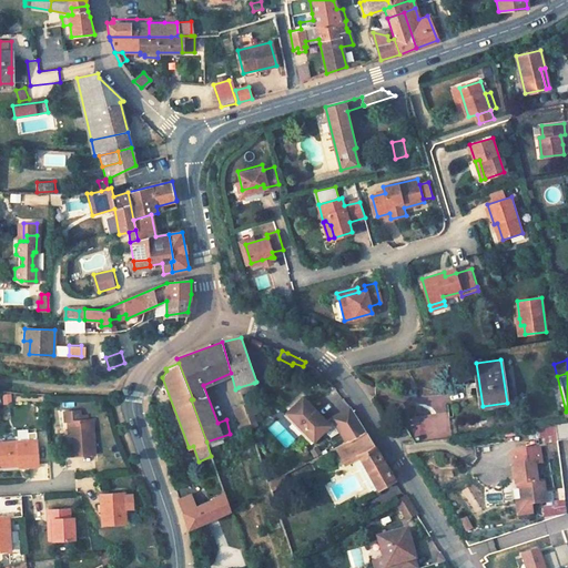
[(254,383),(239,387),(241,393),(256,388),(254,383)]
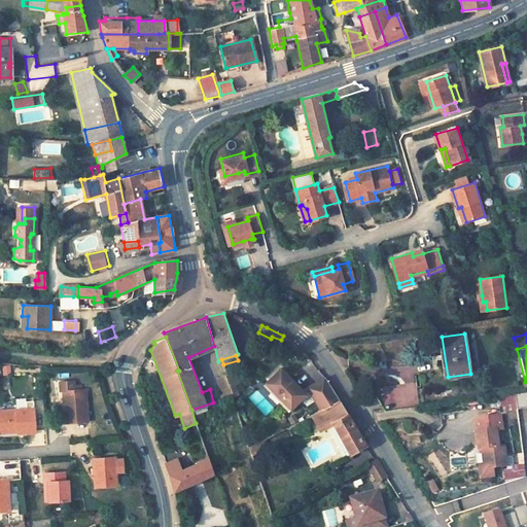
[(302,389),(282,366),(268,379),(283,396),(279,400),(287,410),(301,398),(307,406),(316,400),(321,410),(340,400),(329,384),(326,380),(305,392),(302,389)]
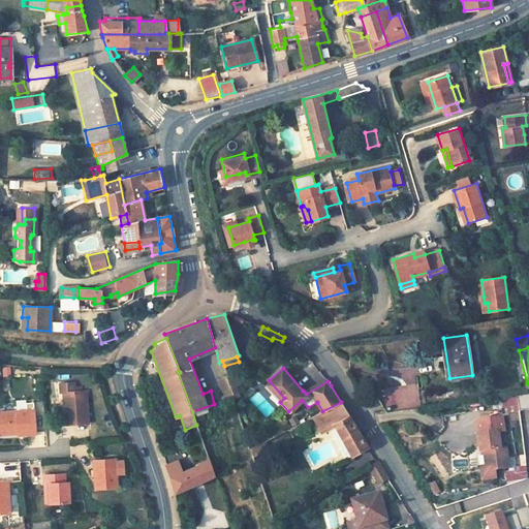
[(227,375),(226,375),(230,387),(241,383),(236,372),(227,375)]
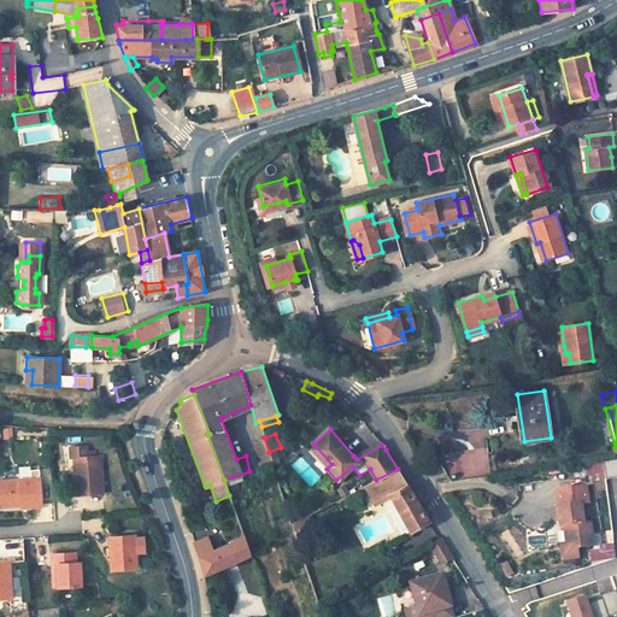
[(264,438),(254,441),(262,460),(258,462),(260,468),(272,463),(269,452),(264,438)]
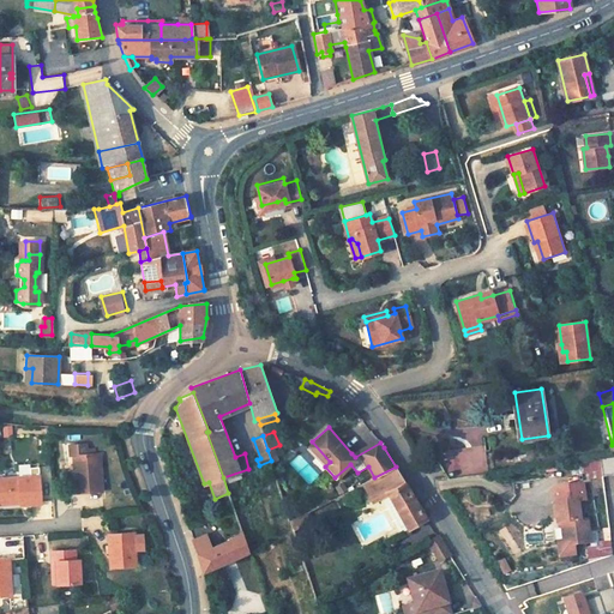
[(378,439),(351,453),(355,457),(380,443),(378,439)]
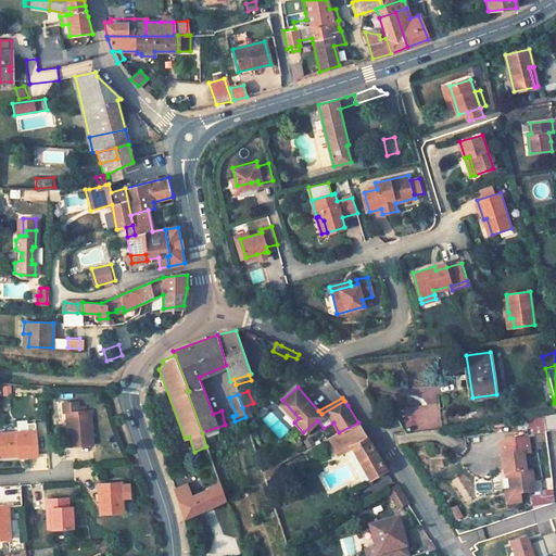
[(66,412),(71,412),(71,426),(67,426),(68,445),(92,444),(90,411),(79,412),(78,402),(63,403),(64,412),(66,412)]
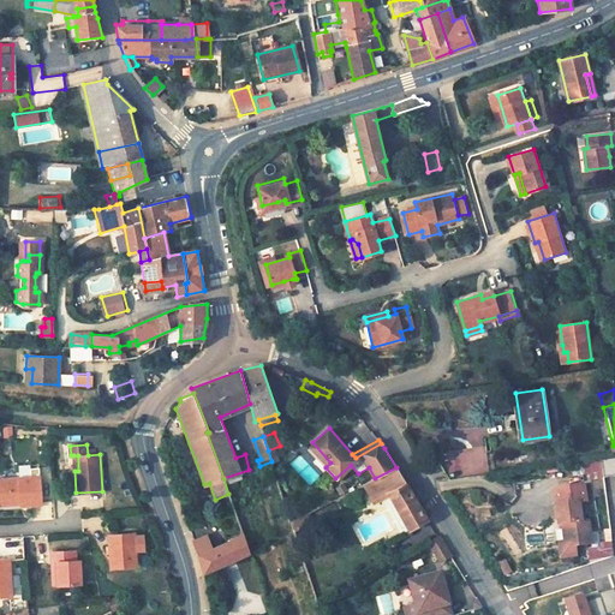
[(484,446),(431,452),(448,479),(489,475),(484,446)]
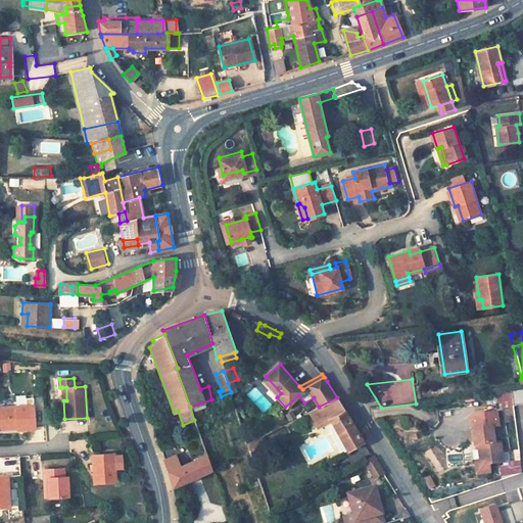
[(522,389),(514,390),(514,403),(522,402),(522,389)]
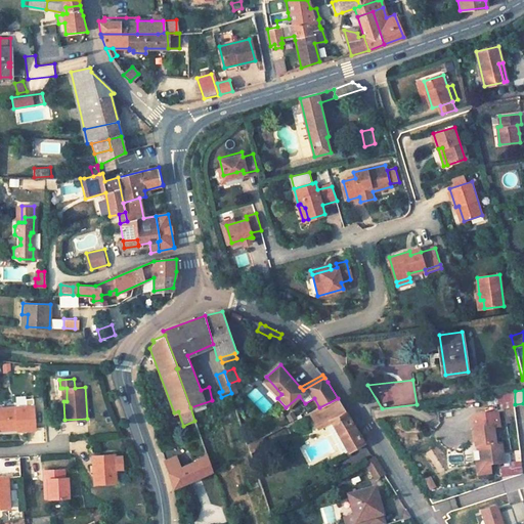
[(497,403),(506,403),(504,393),(496,394),(497,403)]
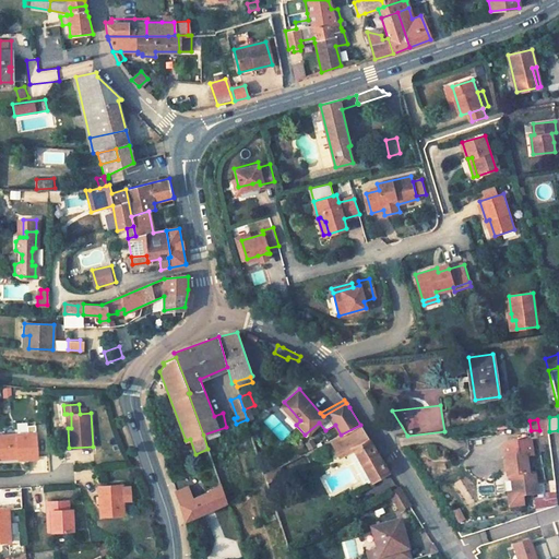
[(539,429),(548,429),(547,419),(539,419),(539,429)]
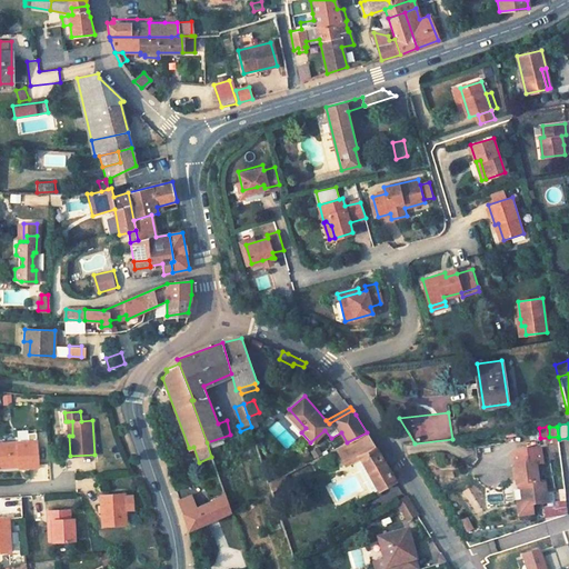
[(396,479),(367,432),(347,442),(337,449),(346,465),(359,458),(379,489),(396,479)]
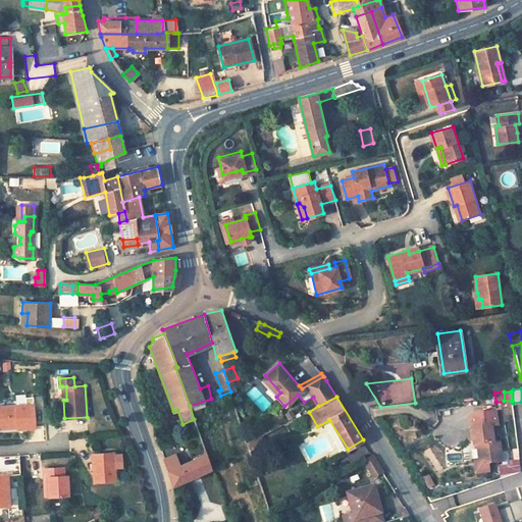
[(0,424),(17,424),(17,427),(17,428),(35,427),(34,405),(0,406),(0,424)]
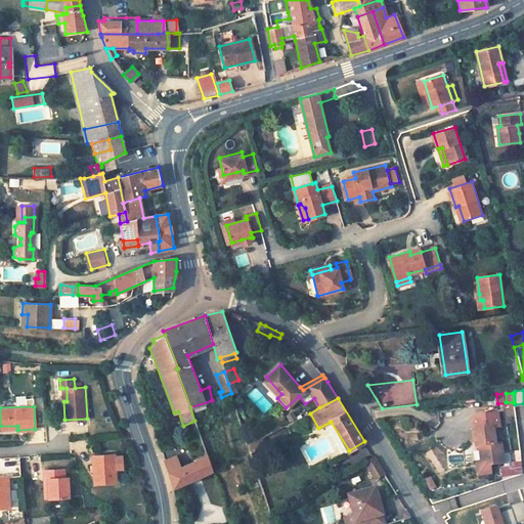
[(494,428),(475,430),(477,448),(480,447),(482,463),(477,464),(479,475),(491,473),(490,467),(500,466),(498,455),(503,455),(501,445),(496,445),(494,428)]
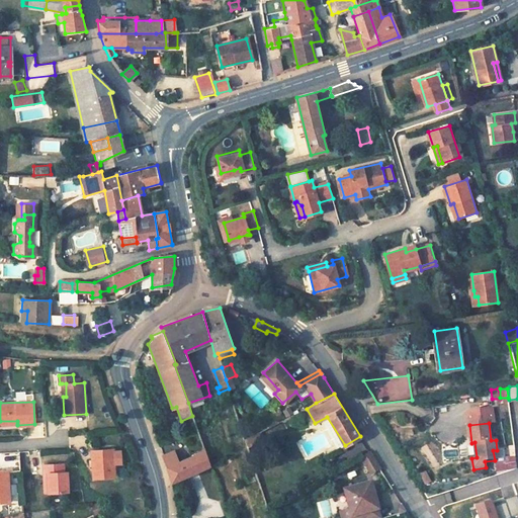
[(258,433),(245,440),(247,446),(262,440),(258,433)]
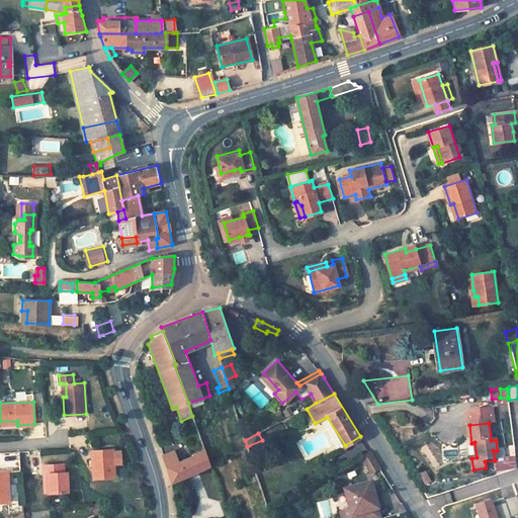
[(113,449),(91,450),(93,479),(115,477),(113,449)]
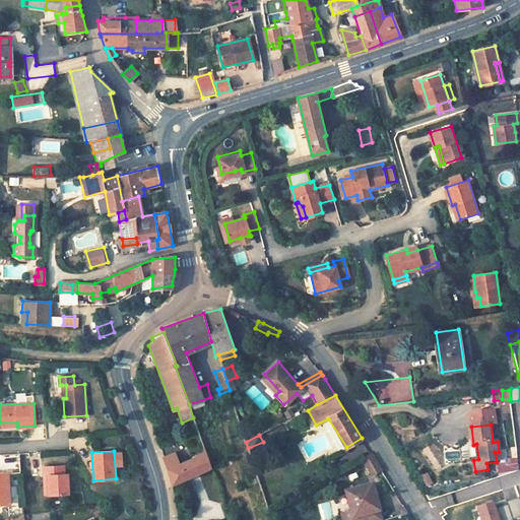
[(179,464),(168,468),(168,470),(172,481),(173,484),(211,467),(205,451),(194,456),(196,460),(193,461),(192,458),(179,464)]
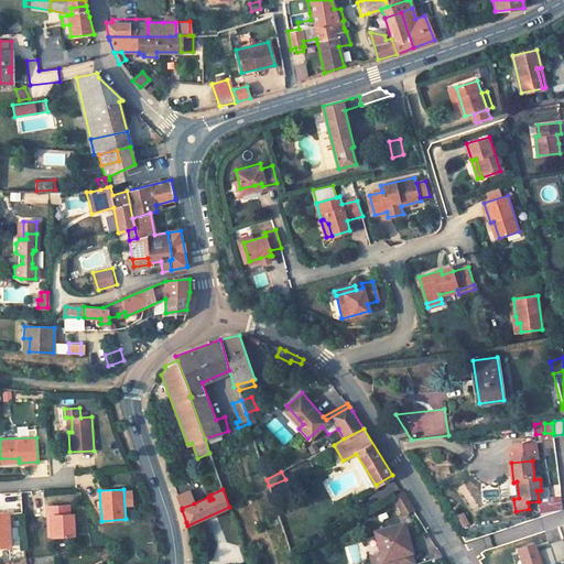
[(188,491),(177,496),(182,508),(194,503),(188,491)]
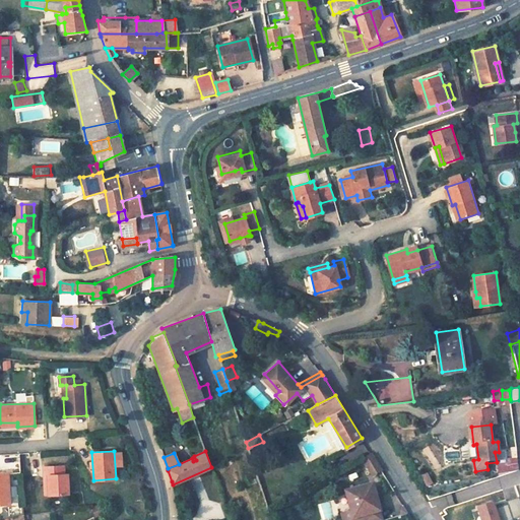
[(372,454),(363,460),(366,465),(371,474),(380,468),(372,454)]
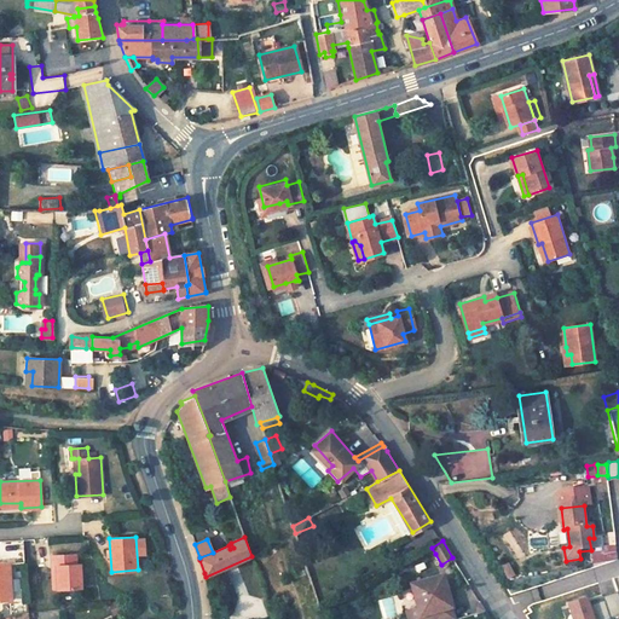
[(593,563),(618,560),(617,545),(590,550),(593,563)]
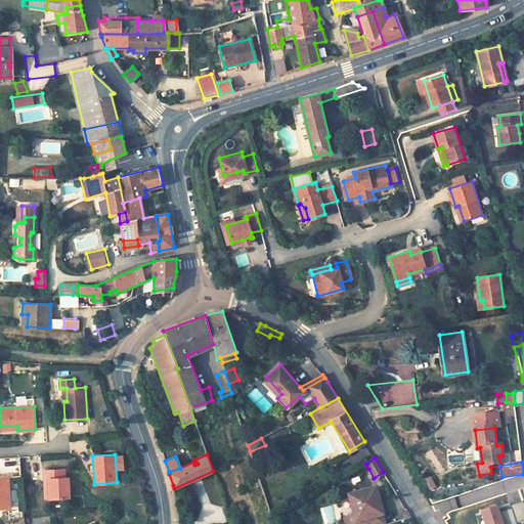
[(64,469),(44,471),(44,479),(48,478),(49,498),(69,497),(68,477),(64,477),(64,469)]
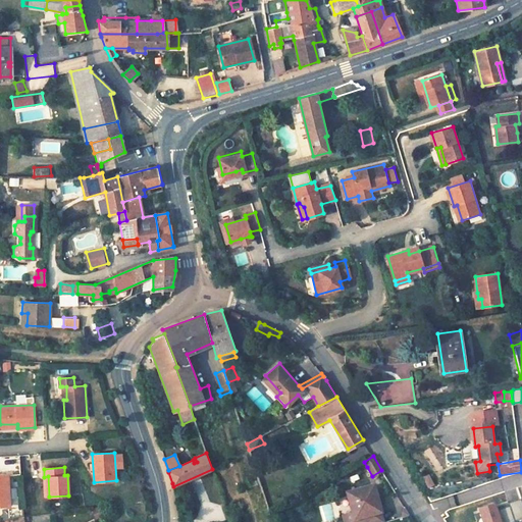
[(8,474),(0,474),(0,506),(10,506),(8,474)]
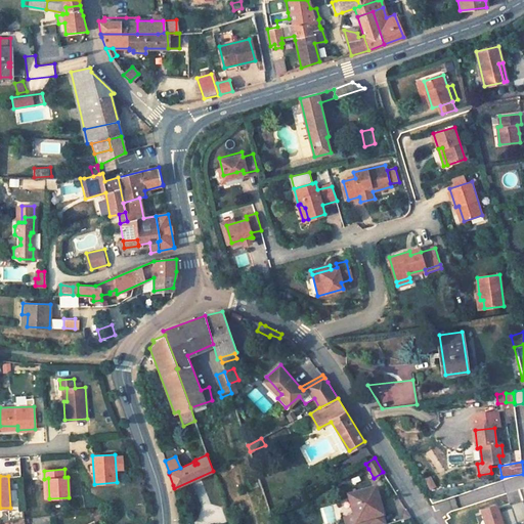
[(383,523),(374,488),(350,495),(357,523),(383,523)]
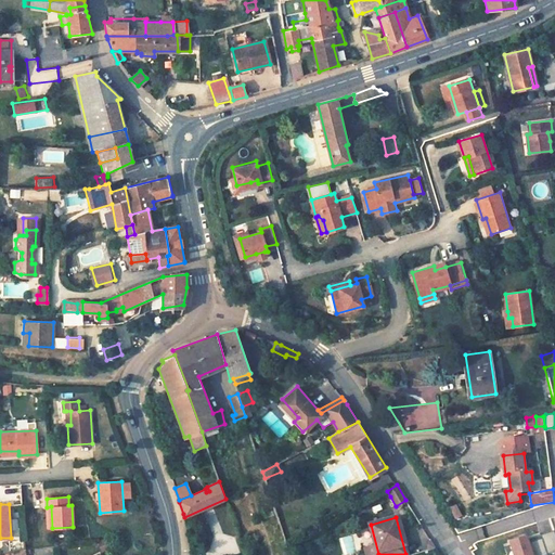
[(539,554),(542,554),(554,552),(554,532),(536,538),(539,554)]
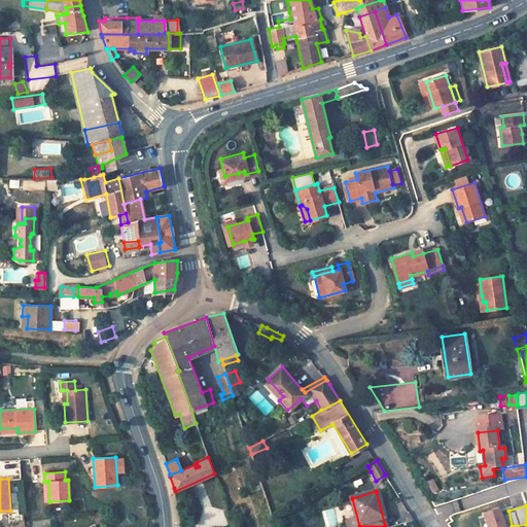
[(507,526),(501,508),(485,514),(489,526),(507,526)]
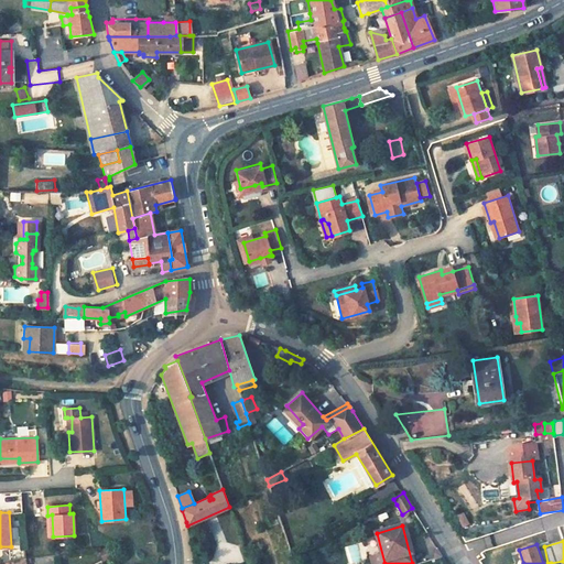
[(102,561),(110,557),(107,548),(99,550),(102,561)]
